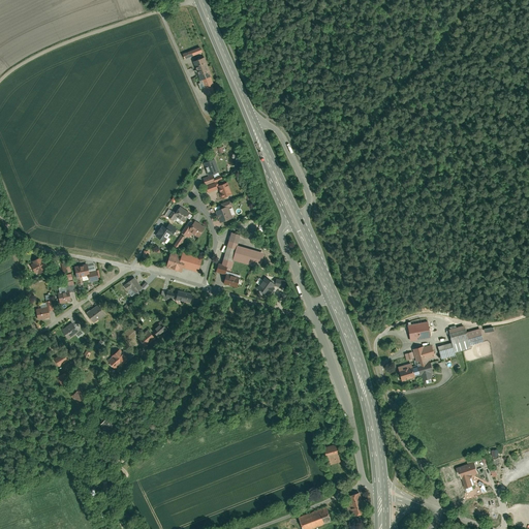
[(200,48),(183,54),(185,59),(203,53),(200,48)]
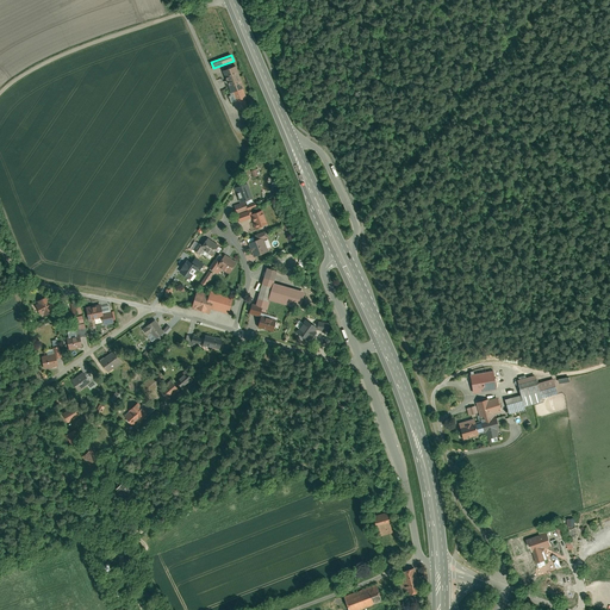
[(237,67),(224,72),(231,93),(234,92),(243,88),(244,88),(237,67)]
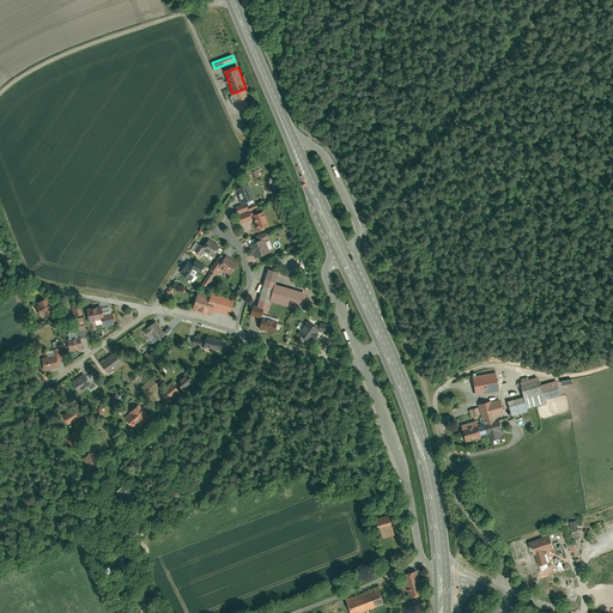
[(244,89),(235,92),(238,101),(236,102),(240,111),(252,107),(244,89)]
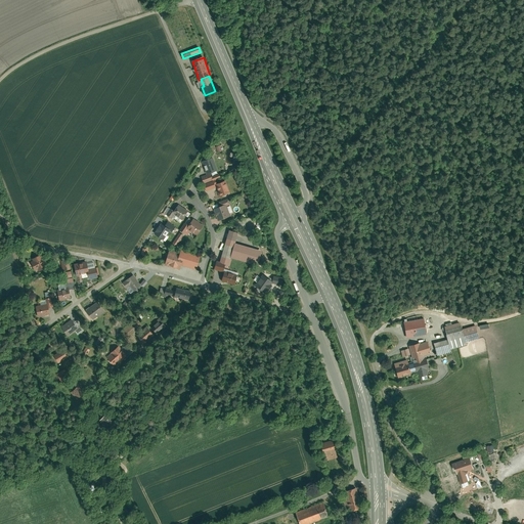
[(212,158),(202,161),(206,173),(216,170),(212,158)]
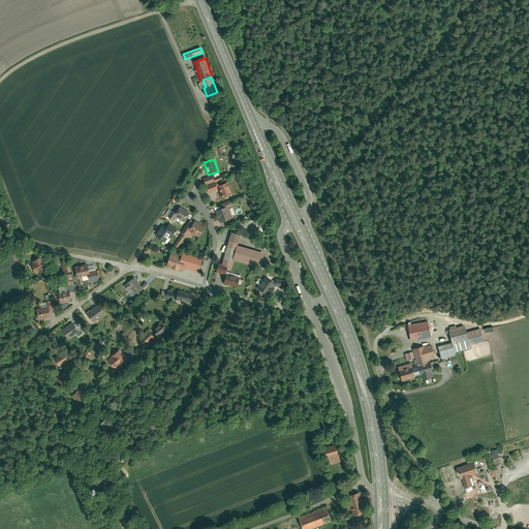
[(213,175),(203,179),(205,185),(222,179),(220,176),(214,178),(213,175)]
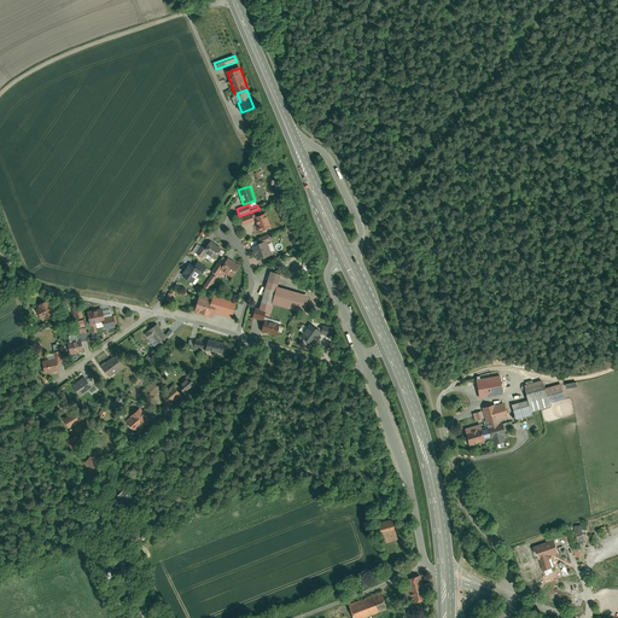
[(254,213),(240,217),(243,225),(255,221),(254,215),(255,215),(254,213)]
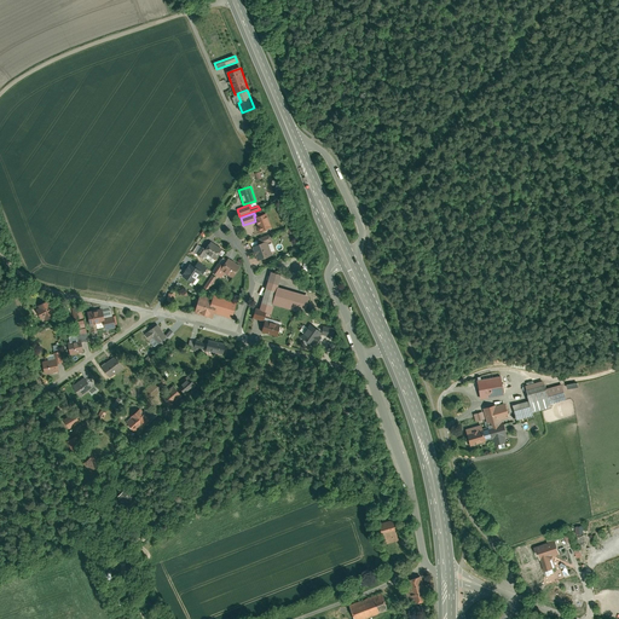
[(266,213),(255,217),(258,224),(256,225),(259,232),(266,230),(266,227),(270,226),(266,213)]
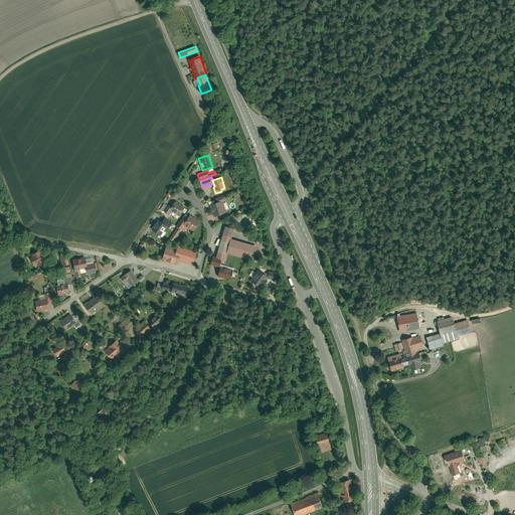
[(171,211),(179,216),(185,207),(175,201),(171,207),(171,211)]
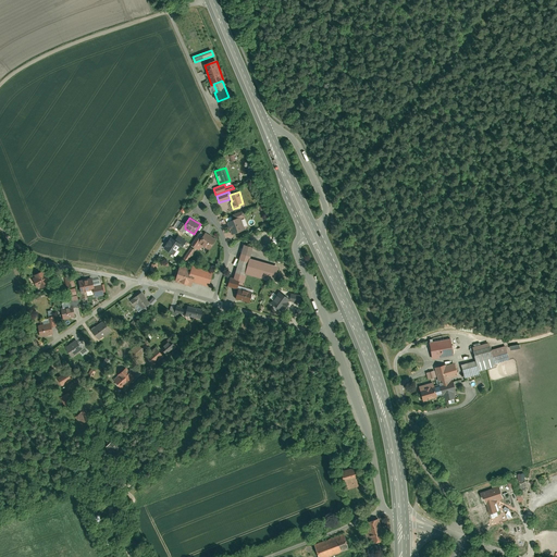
[(235,220),(227,222),(232,235),(245,230),(240,218),(235,220)]
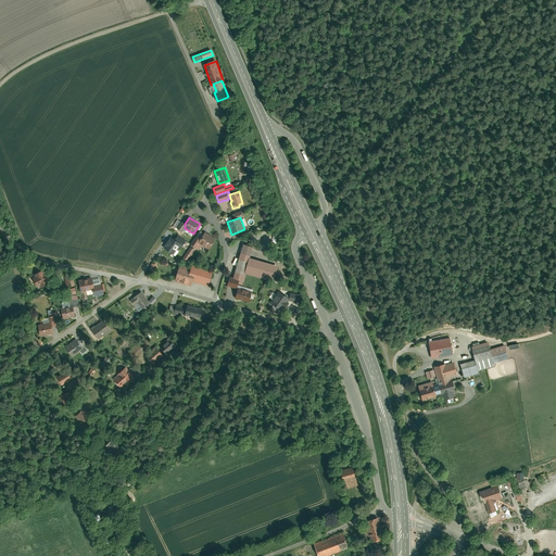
[(201,244),(210,250),(216,239),(205,232),(201,240),(199,243),(201,244)]
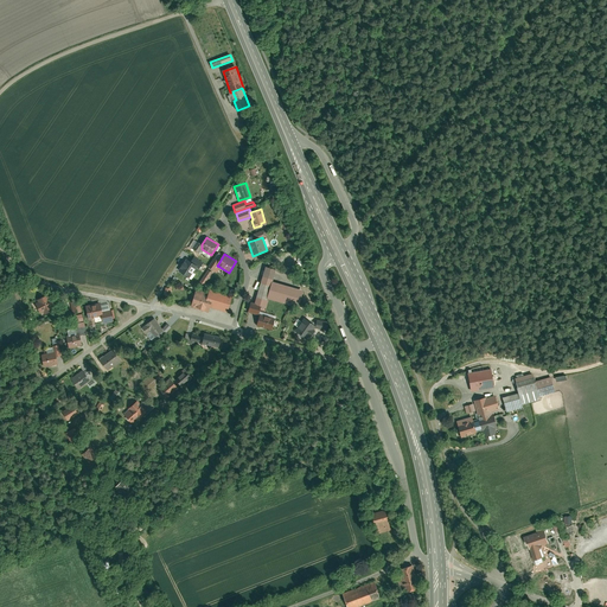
[(195,257),(191,262),(197,267),(199,269),(203,263),(195,257)]
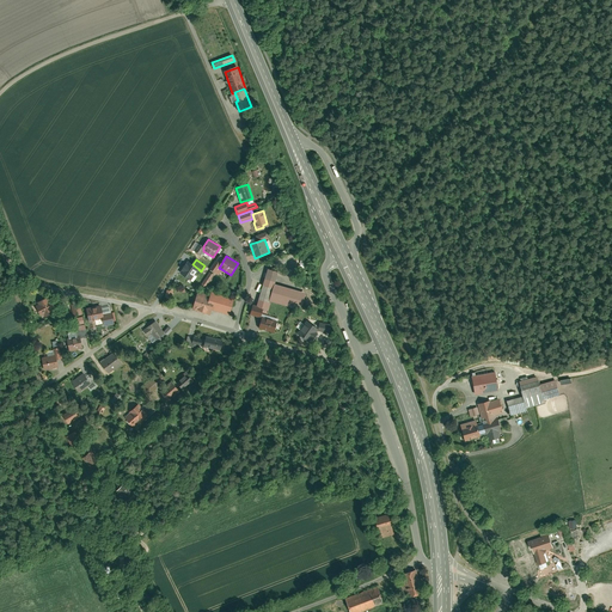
[(219,268),(221,264),(216,261),(212,270),(218,274),(221,269),(219,268)]
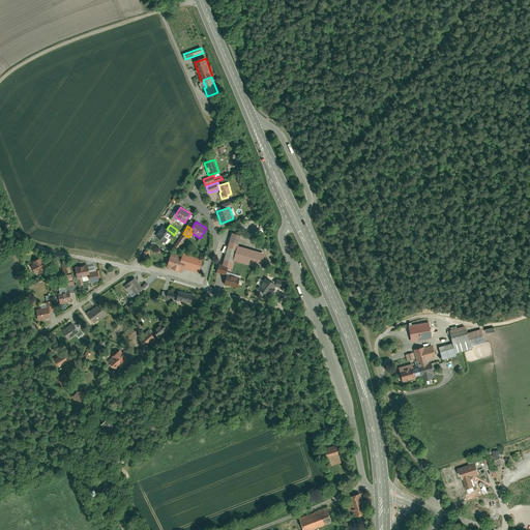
[(156,236),(165,242),(172,233),(167,229),(164,227),(156,236)]
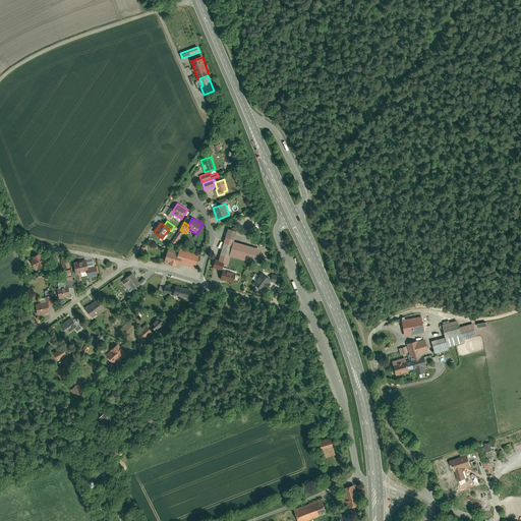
[(236,231),(228,229),(224,244),(231,246),(232,240),(234,240),(236,231)]
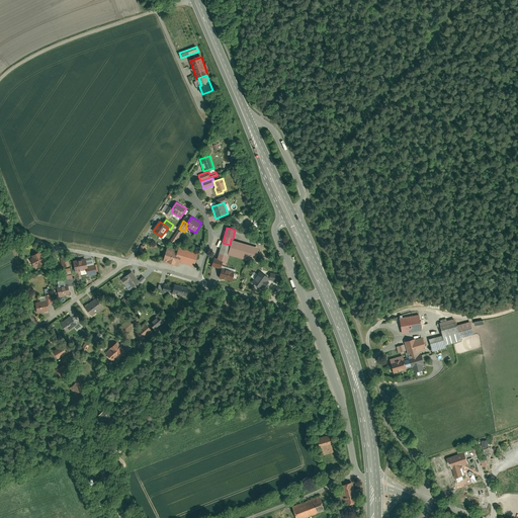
[(233,239),(231,239),(230,245),(227,253),(254,261),(258,247),(233,239)]
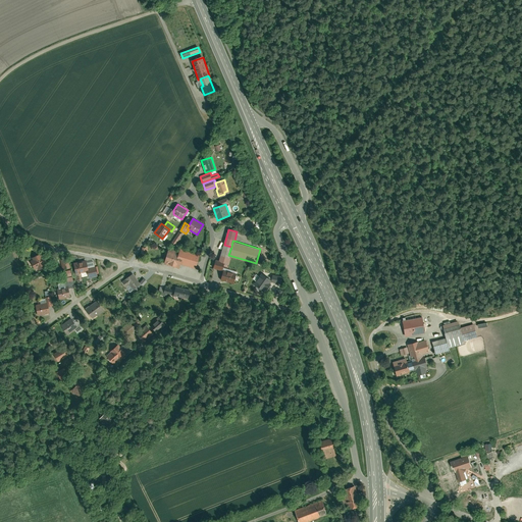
[(231,247),(224,245),(221,256),(228,257),(228,255),(231,247)]
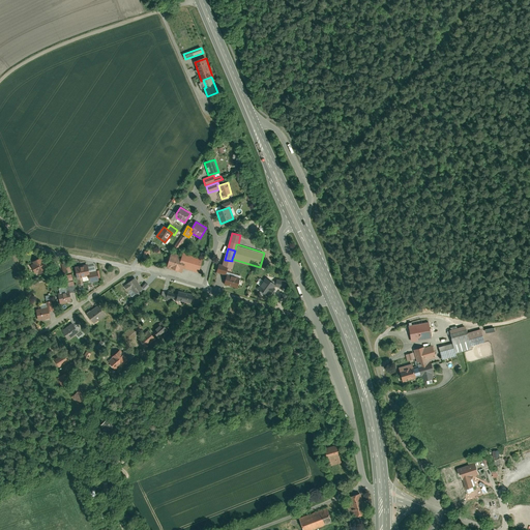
[(180,258),(172,255),(168,267),(183,271),(184,268),(199,272),(203,258),(182,252),(180,258)]
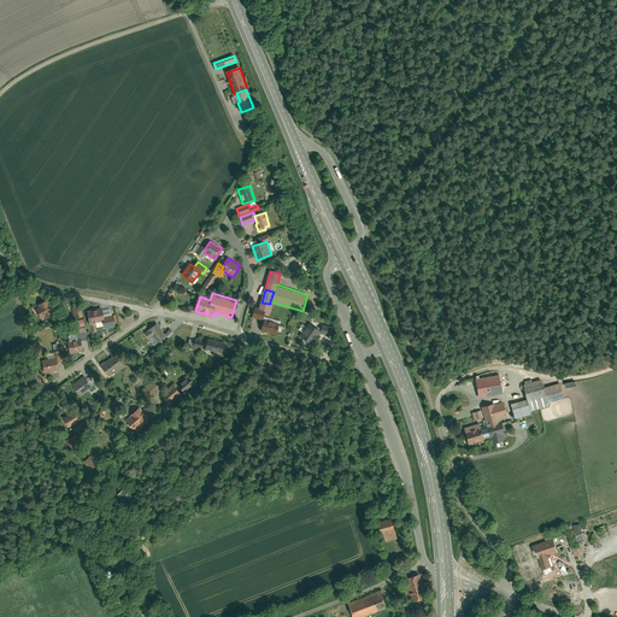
[(40,309),(37,309),(41,318),(45,317),(46,321),(53,317),(52,313),(57,311),(54,304),(52,305),(50,300),(39,305),(40,309)]
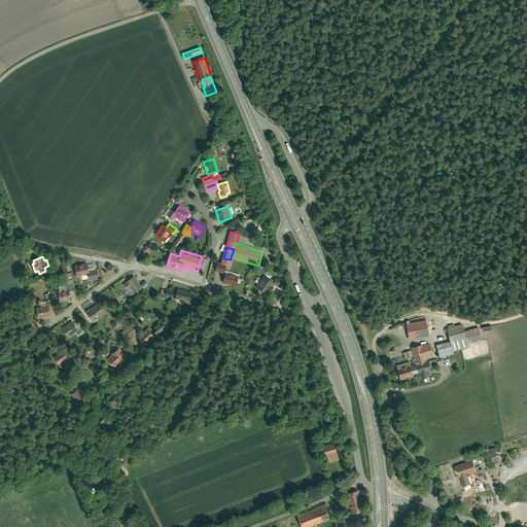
[(64,272),(71,271),(70,261),(62,262),(64,272)]
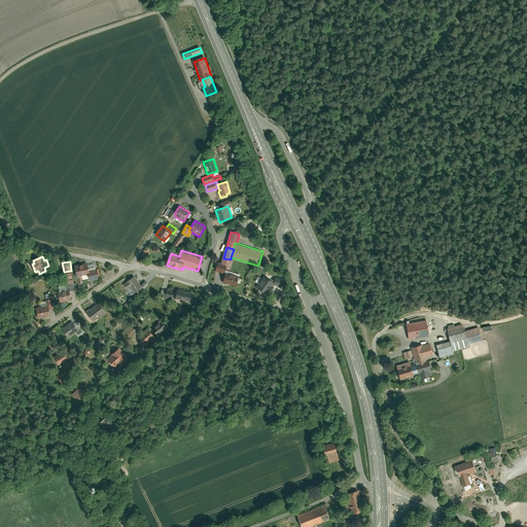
[(88,262),(74,266),(77,277),(89,275),(90,275),(89,270),(88,262)]
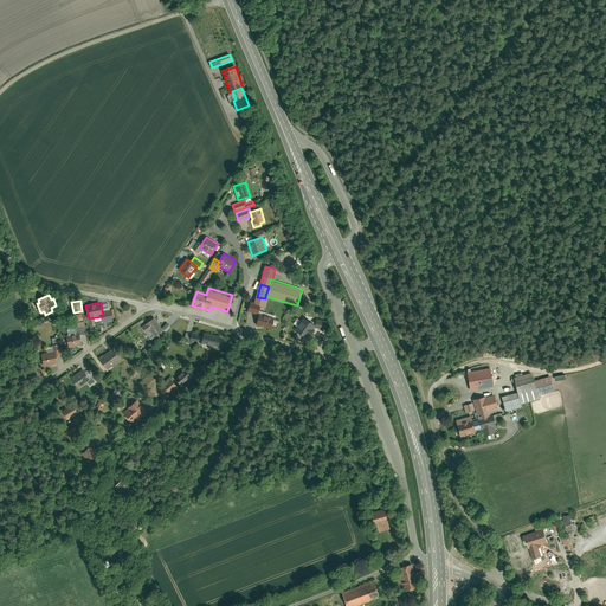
[(260,304),(251,302),(249,311),(258,314),(260,304)]
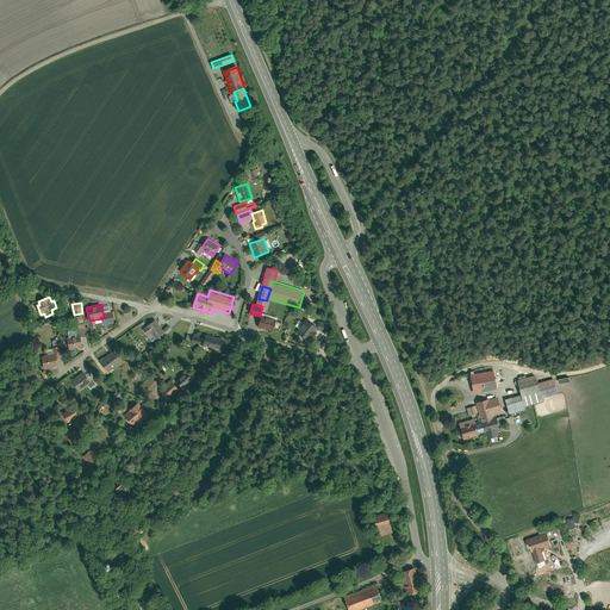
[(112,311),(103,312),(104,318),(103,318),(104,324),(114,322),(112,311)]
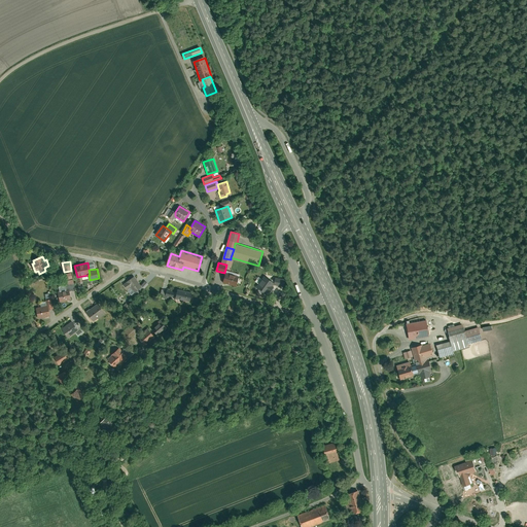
[(239,277),(225,274),(223,283),(237,286),(239,277)]
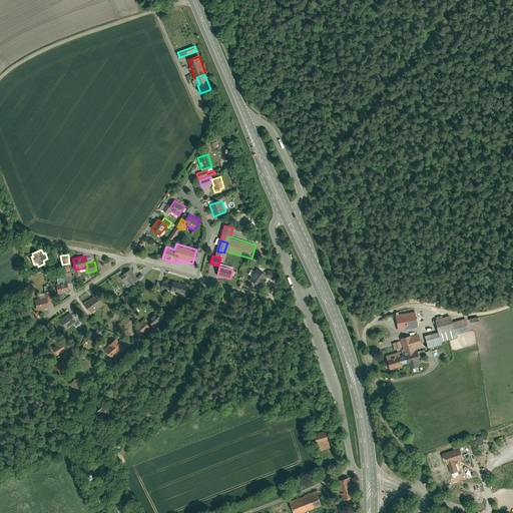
[(138,280),(131,270),(120,277),(124,282),(127,280),(130,286),(138,280)]
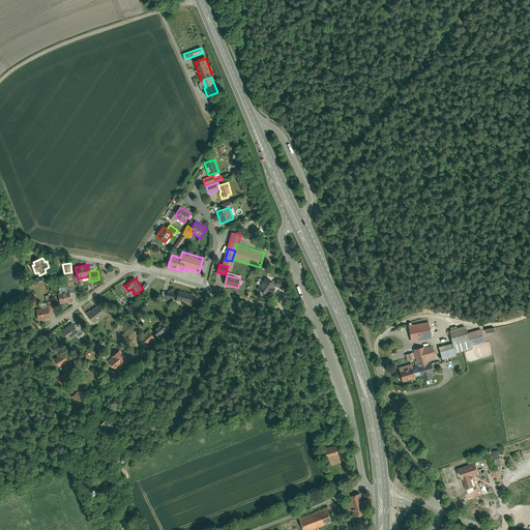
[(265,278),(259,289),(268,295),(274,285),(265,278)]
